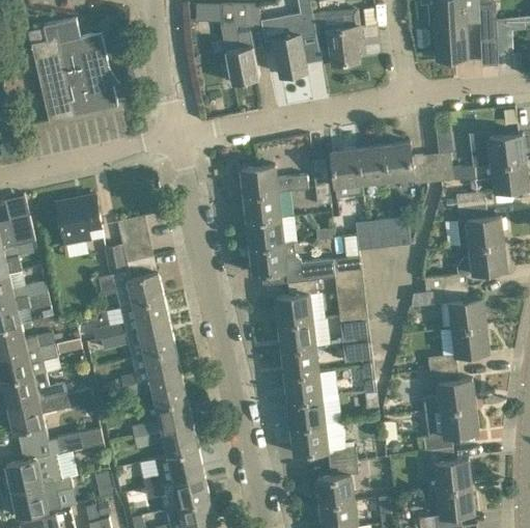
[(479,4),(478,0),(420,0),(421,5),(441,4),(442,25),(436,25),(438,59),(466,57),(465,24),(479,24),(479,22),(478,4),(479,4)]
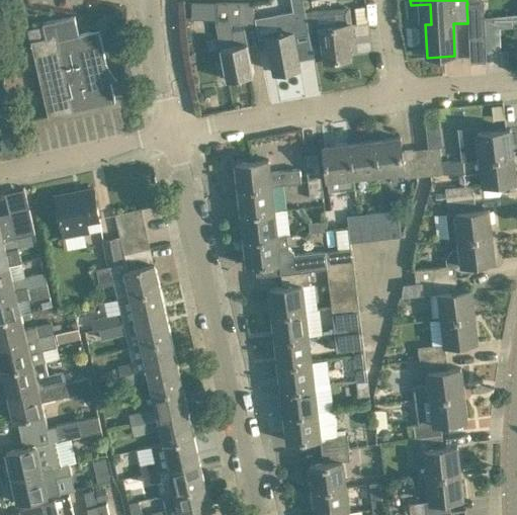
[(207,4),(195,3),(191,3),(191,20),(207,20),(216,20),(216,4),(207,4)]
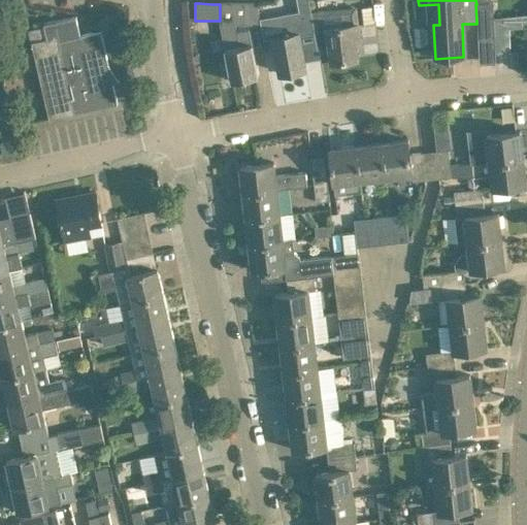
[(249,30),(248,30),(236,33),(235,27),(248,27),(260,27),(256,3),(240,3),(220,4),(220,21),(220,25),(230,83),(258,77),(254,58),(249,30)]
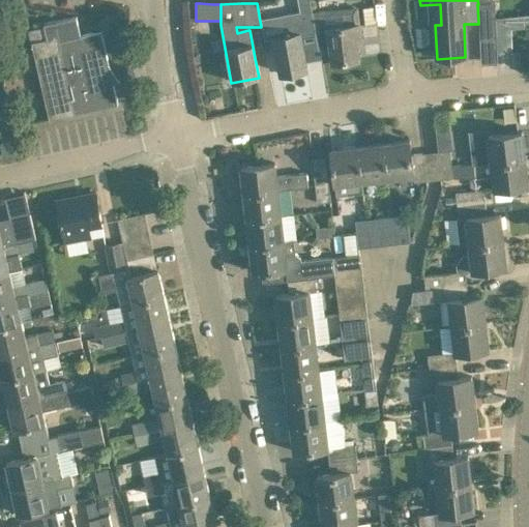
[(328,28),(329,42),(331,63),(358,60),(356,42),(361,41),(359,25),(357,25),(355,10),(343,12),(345,27),(328,28)]
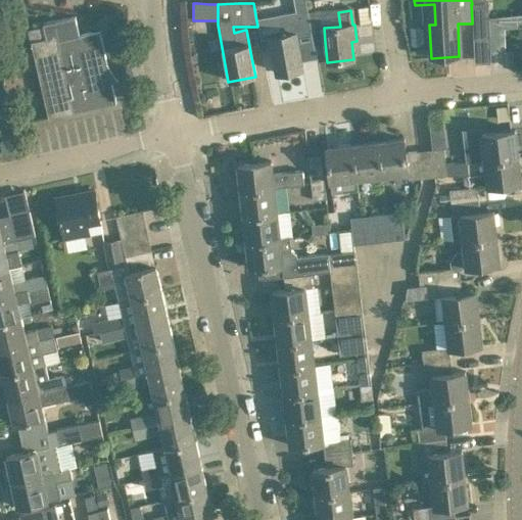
[(311,33),(306,11),(297,13),(279,16),(267,18),(271,38),(269,38),(273,53),(276,74),(302,68),(298,48),(296,35),(311,33)]
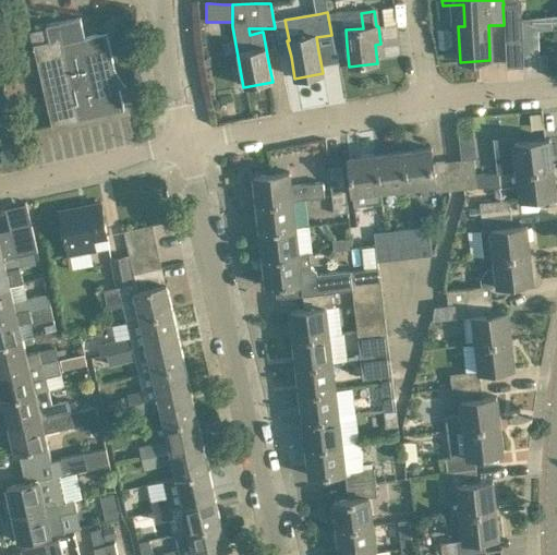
[(46,27),(49,43),(33,46),(48,112),(51,124),(51,127),(77,121),(123,111),(119,89),(114,74),(114,70),(106,35),(84,39),(80,20),(46,27)]
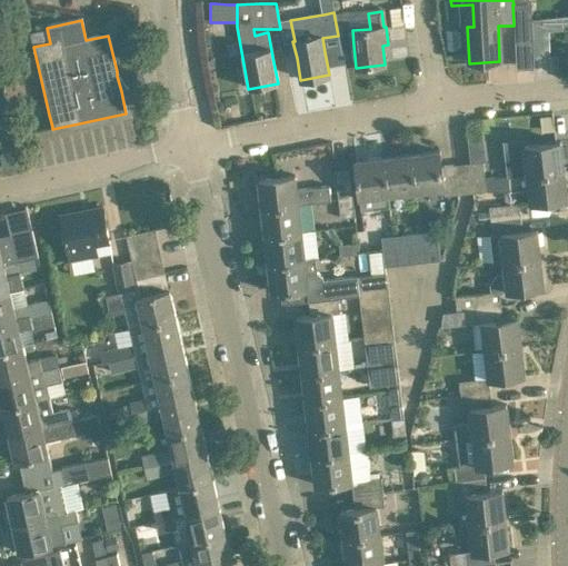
[(532,43),(531,22),(514,23),(514,26),(515,45),(532,43)]
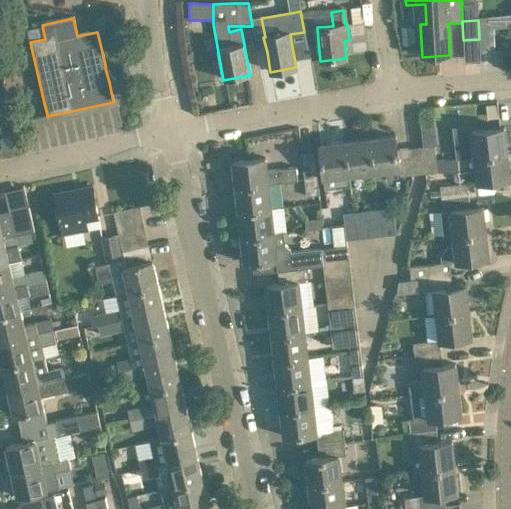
[(498,119),(497,105),(485,106),(487,120),(498,119)]
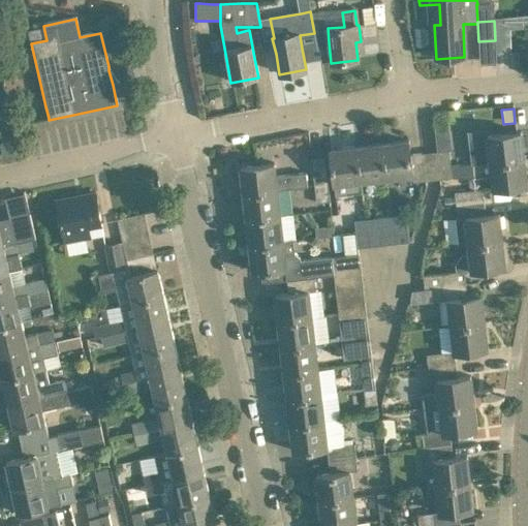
[(488,146),(469,149),(471,165),(477,164),(490,162),(524,159),(523,157),(521,133),(516,133),(489,136),(487,136),(488,146)]
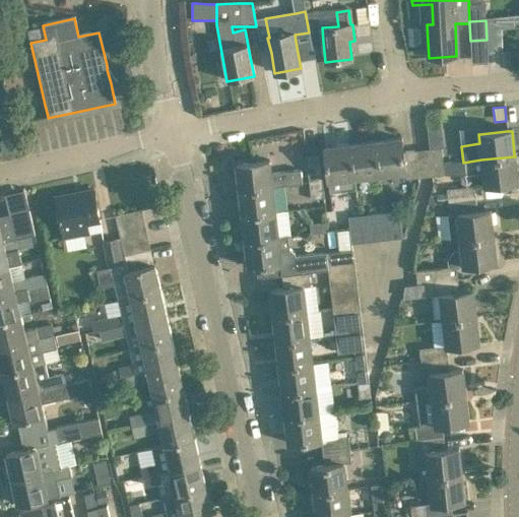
[(285,158),(303,159),(304,134),(287,133),(285,158)]
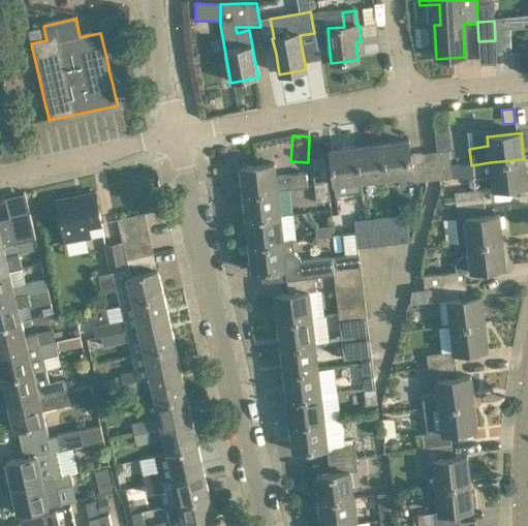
[(424,154),(423,154),(410,156),(408,142),(383,145),(387,178),(413,175),(414,183),(428,182),(424,154)]
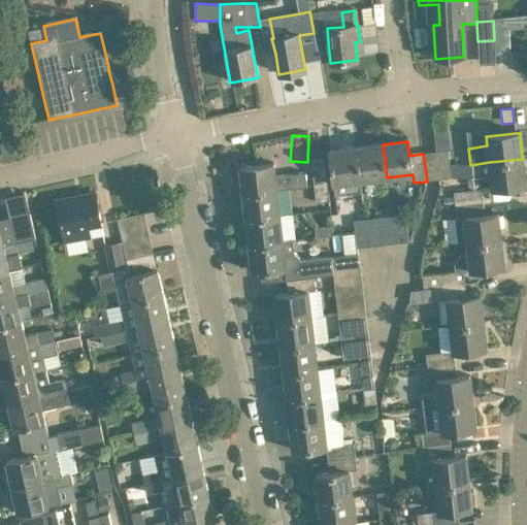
[(356,148),(360,181),(387,177),(383,144),(356,148)]
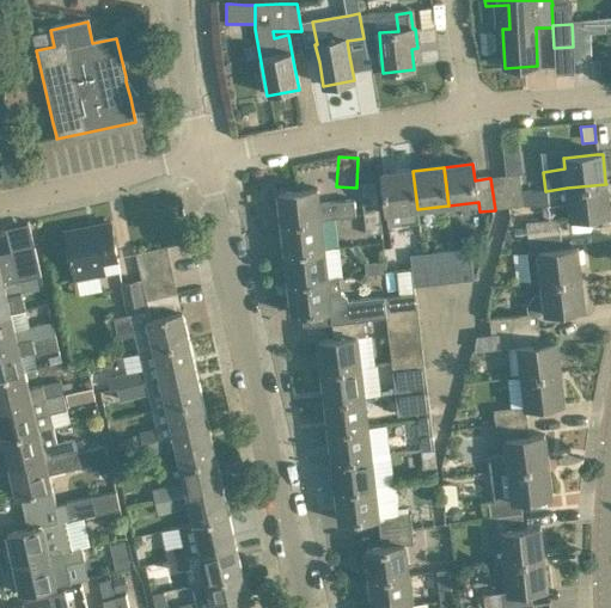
[(382,174),(386,214),(389,228),(417,225),(416,210),(417,209),(413,171),(382,174)]
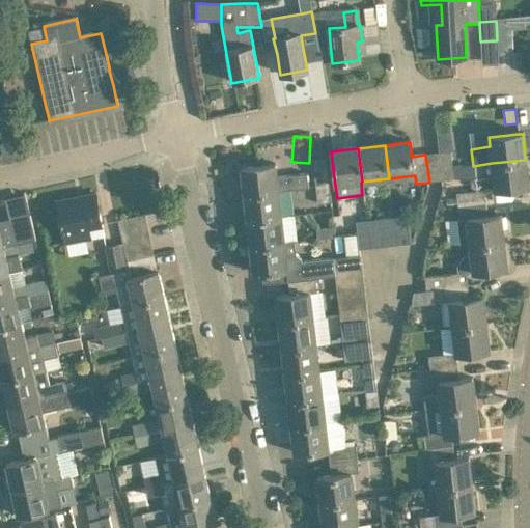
[(438,154),(442,181),(454,179),(450,151),(440,153),(438,154)]
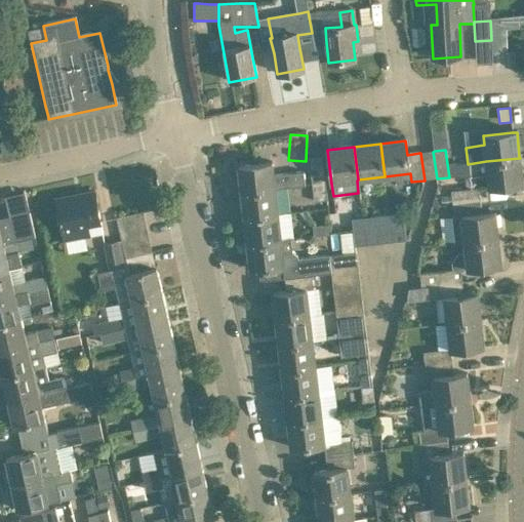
[(309,159),(312,185),(325,184),(322,157),(309,159)]
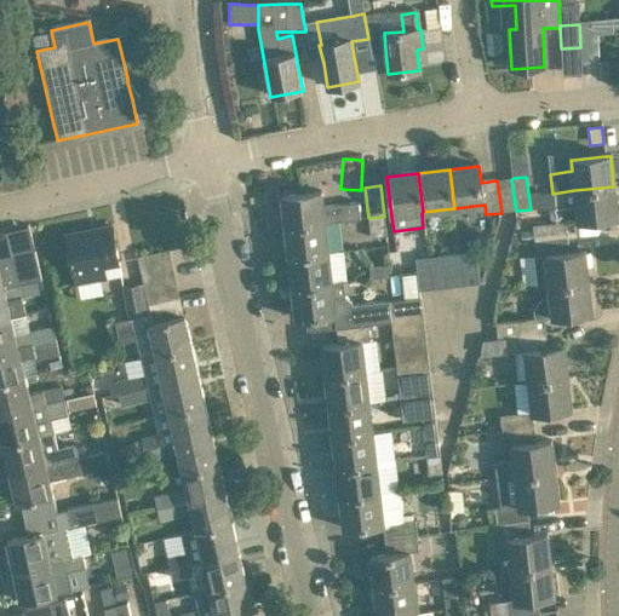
[(560,193),(552,194),(555,209),(563,208),(577,207),(578,222),(618,218),(614,186),(574,190),(560,193)]
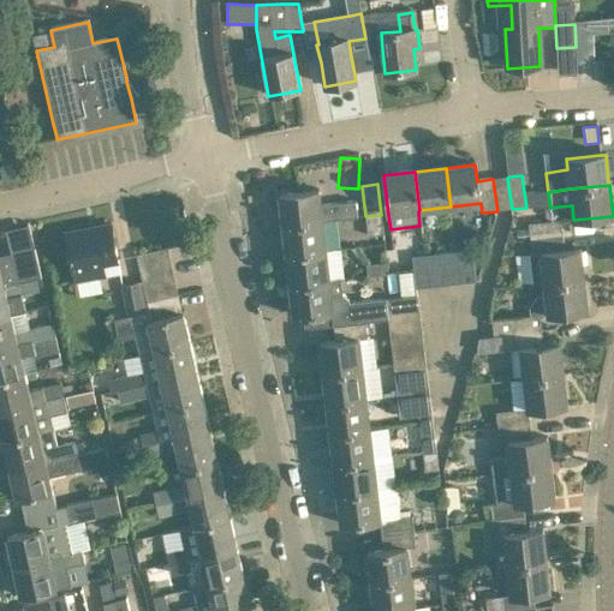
[(280,196),(284,228),(322,223),(357,219),(356,202),(320,205),(319,191),(280,196)]
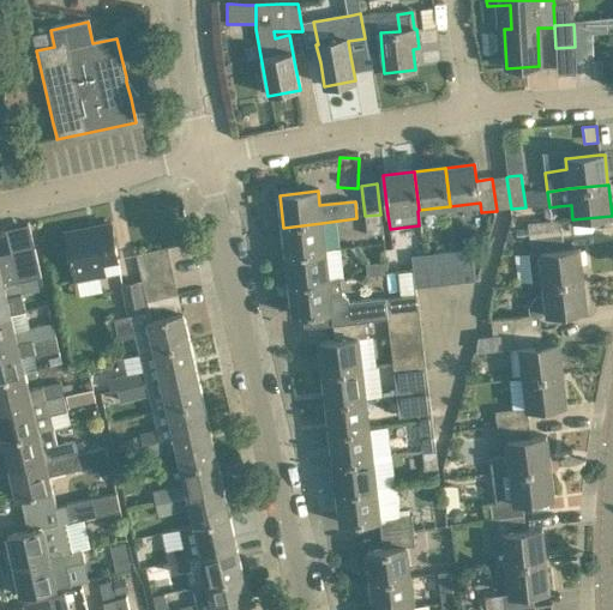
[(380,215),(365,216),(367,237),(382,235),(380,215)]
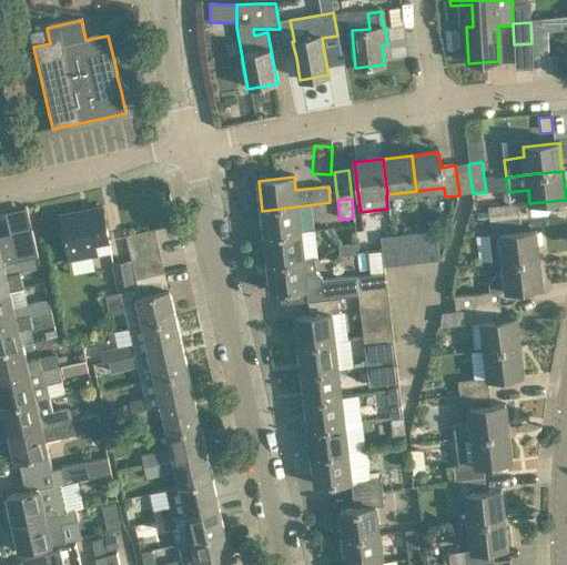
[(487,208),(488,210),(489,221),(519,219),(517,205),(517,204),(495,208),(487,208)]
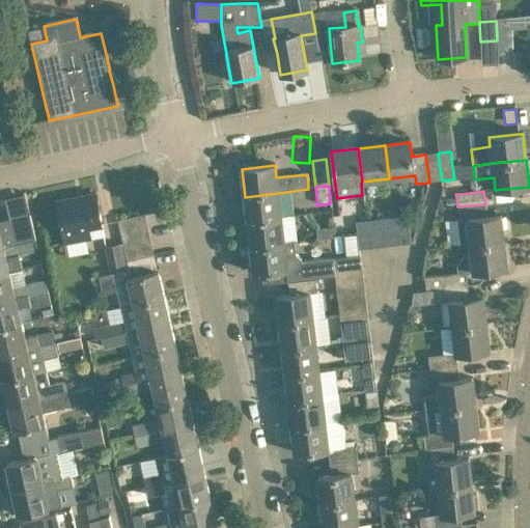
[(245,197),(248,223),(281,219),(278,193),(245,197)]
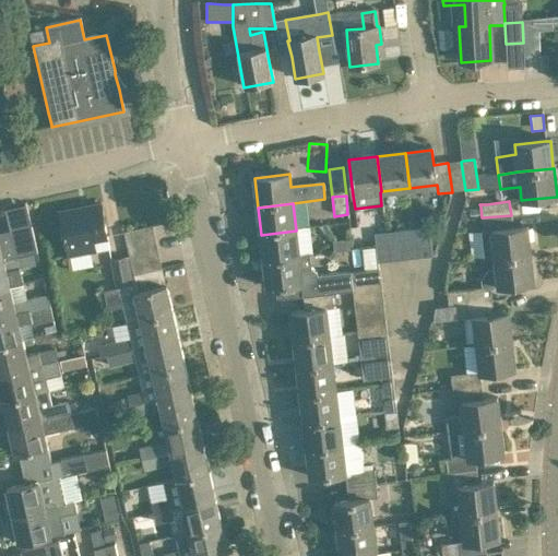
[(0,262),(37,253),(25,205),(4,211),(9,232),(0,233),(0,262)]
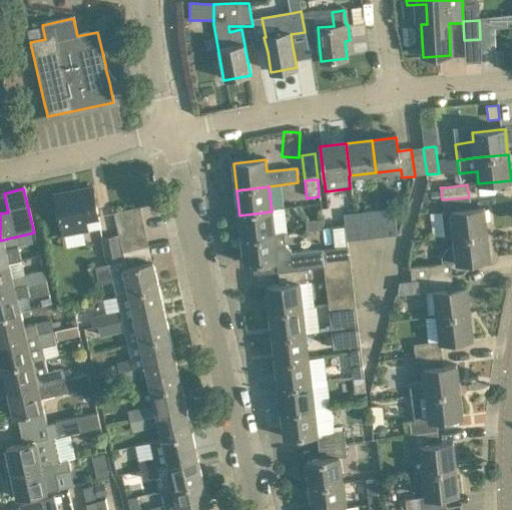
[(85,220),(98,218),(96,208),(92,188),(78,191),(79,195),(55,199),(59,219),(62,235),(87,231),(85,220)]
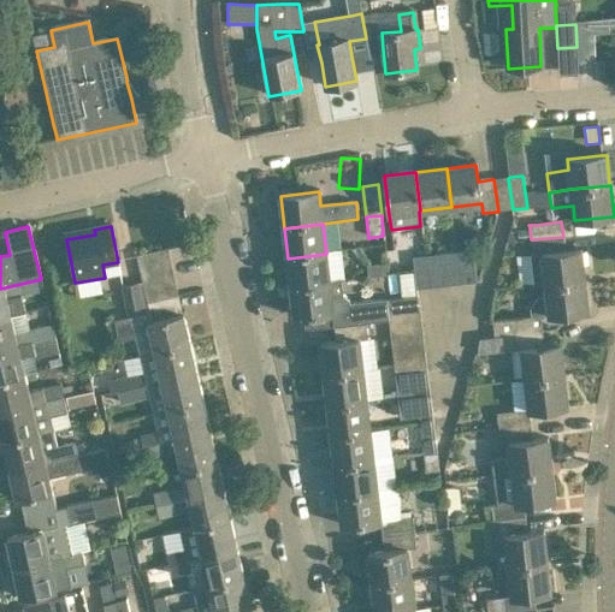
[(565,251),(563,237),(531,239),(533,255),(530,255),(533,287),(545,286),(584,281),(580,250),(565,251)]
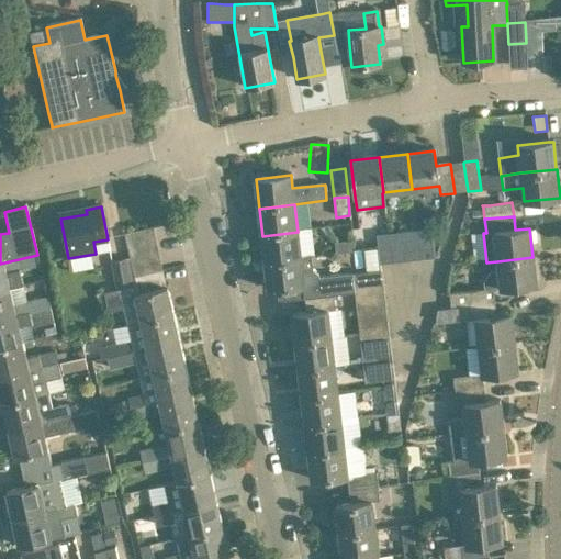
[(154,243),(152,230),(150,228),(124,234),(127,248),(154,243)]
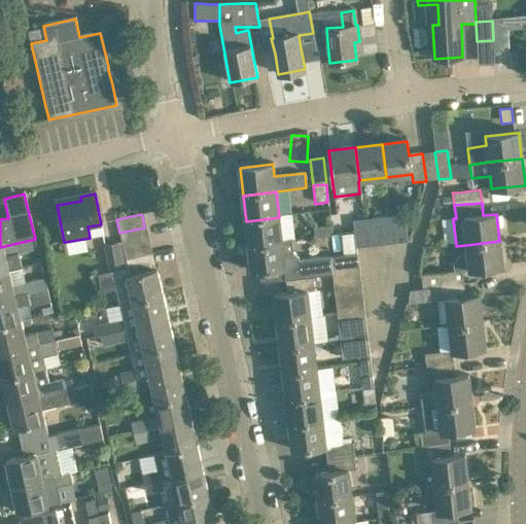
[(391,216),(395,244),(408,243),(404,215),(391,216)]
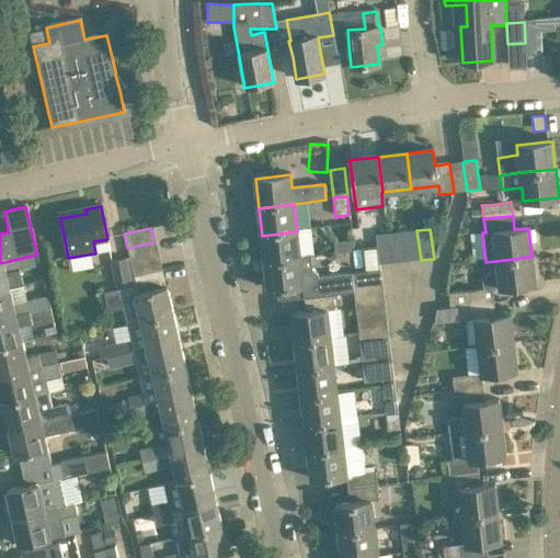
[(421,260),(416,230),(404,232),(408,262),(421,260)]
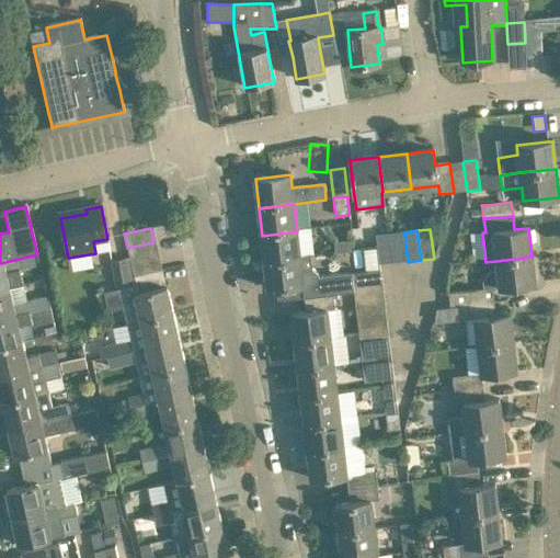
[(300,259),(297,231),(262,236),(265,263),(300,259)]
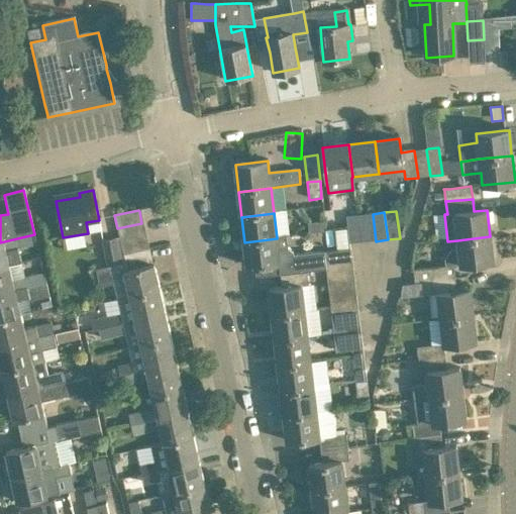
[(376,241),(373,214),(360,215),(364,242),(376,241)]
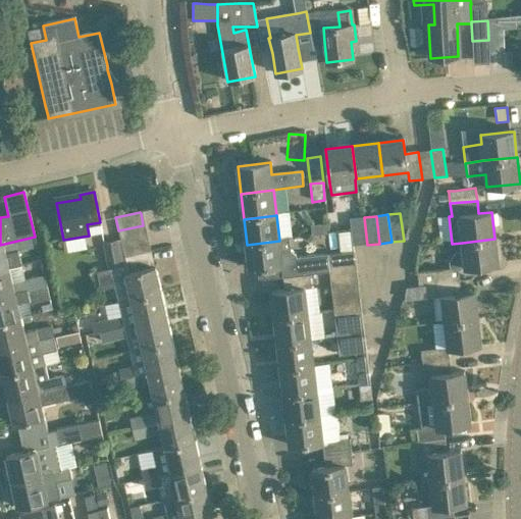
[(353,247),(367,245),(364,217),(349,219),(351,231),(353,247)]
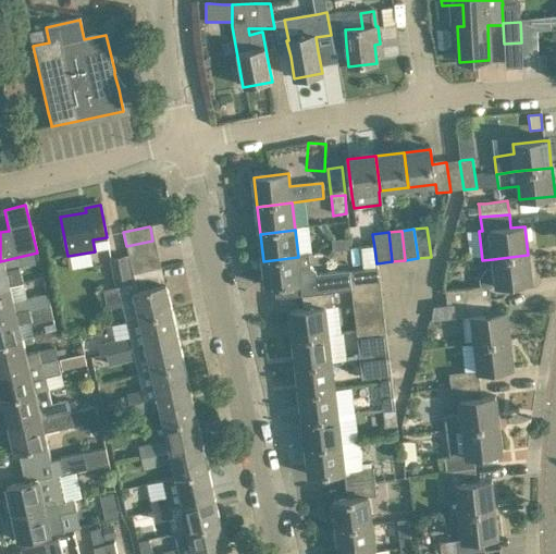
[(350,250),(349,238),(331,241),(332,251),(350,250)]
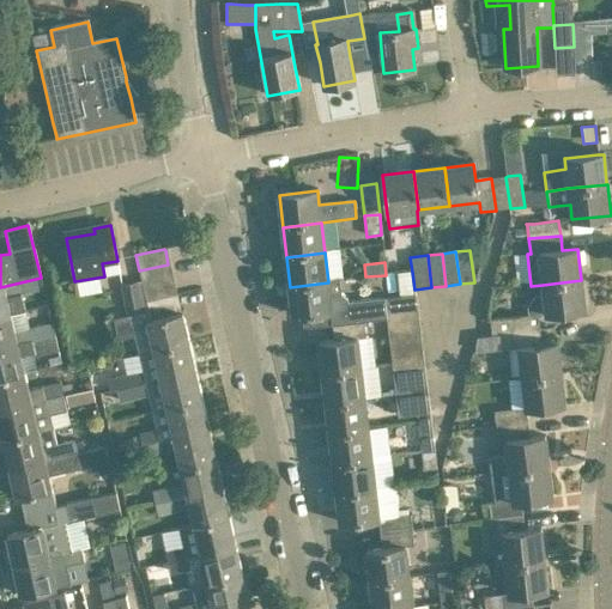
[(139,270),(141,279),(141,281),(143,286),(171,280),(170,272),(168,265),(139,270)]
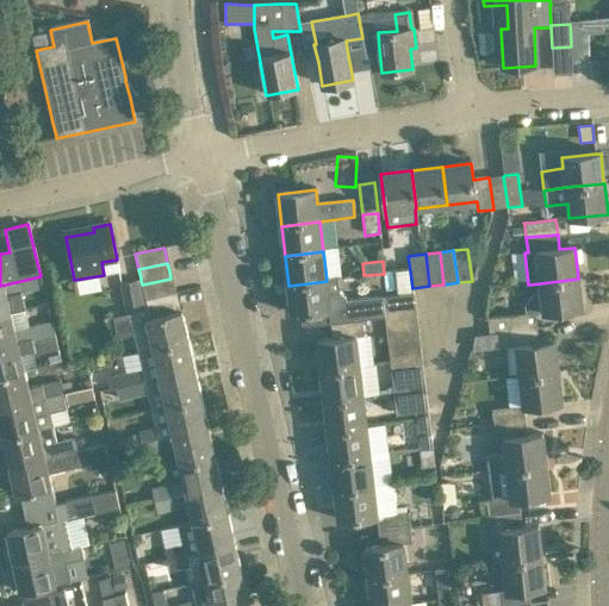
[(364,322),(385,319),(384,313),(417,308),(416,294),(414,295),(412,288),(410,270),(410,272),(395,273),(397,293),(399,297),(384,299),(384,297),(345,301),(345,299),(339,293),(328,294),(327,281),(289,286),(290,301),(291,314),(300,313),(329,310),(331,325),(364,322)]
